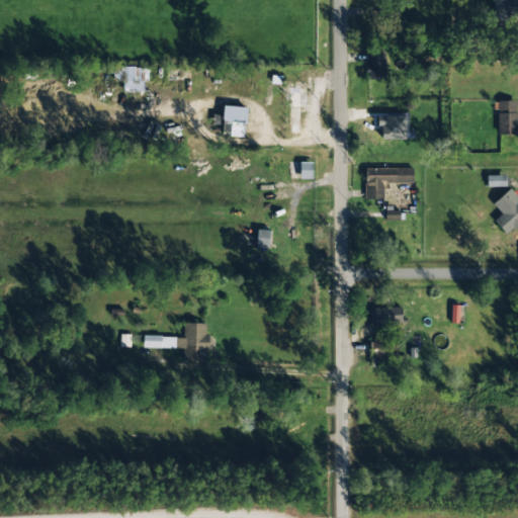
[(384,55),(367,54),(366,79),(384,79),(384,55)]
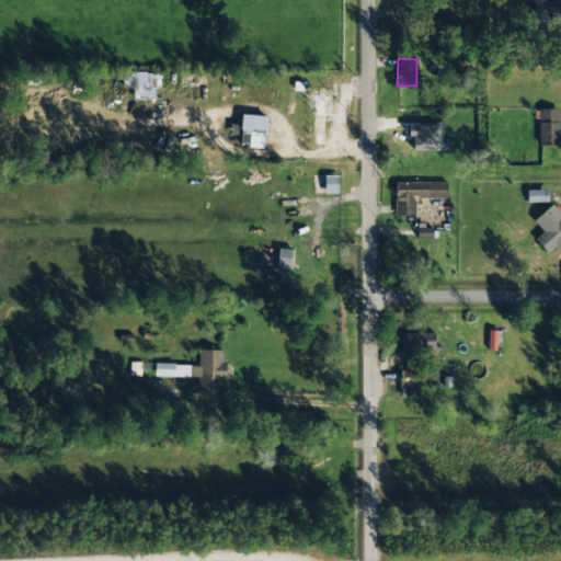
[(133,99),(161,99),(162,73),(134,72),(133,99)]
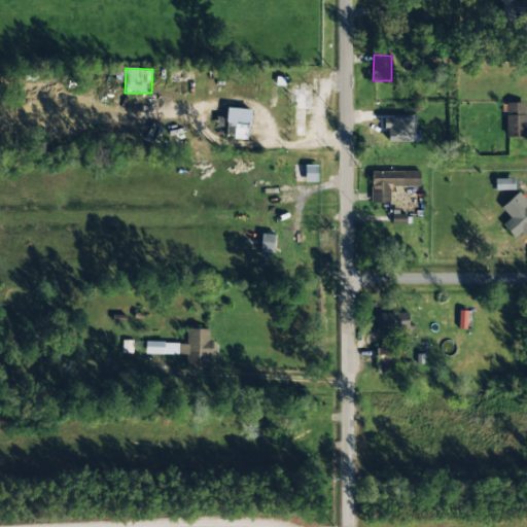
[(526,135),(526,113),(525,113),(525,104),(505,103),(504,135),(526,135)]
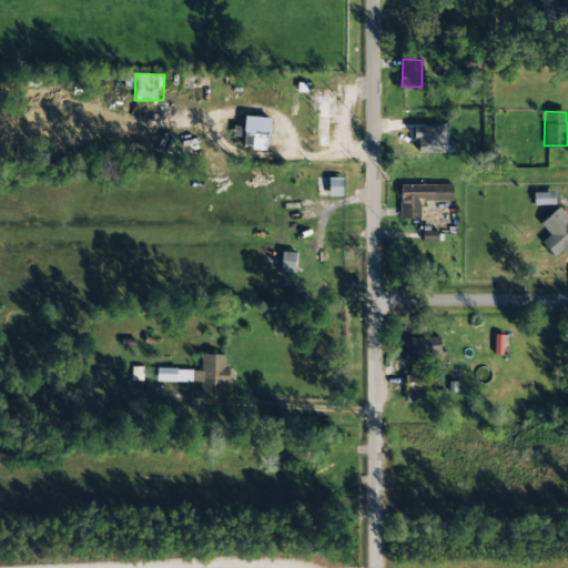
[(242,149),(267,150),(269,118),(244,117),(242,149)]
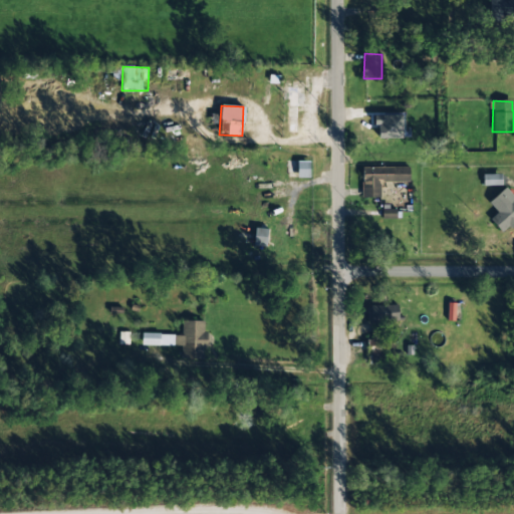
[(361,142),(393,143),(393,133),(398,133),(398,121),(383,120),(383,113),(362,112),(361,142)]
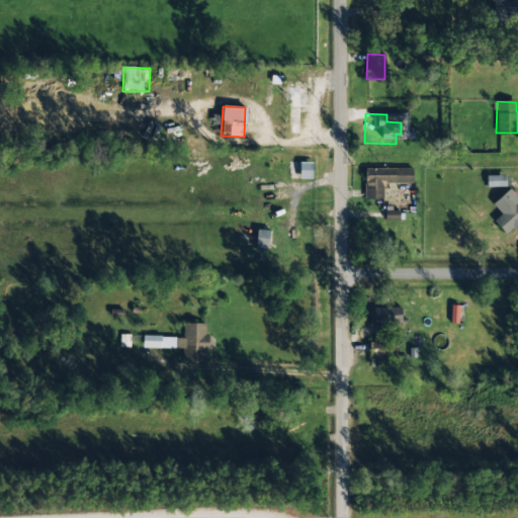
[(313,163),(299,163),(299,179),(312,179),(313,163)]
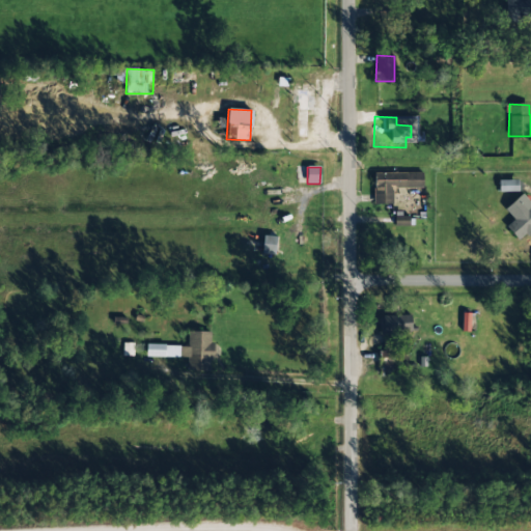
[(393,204),(392,189),(423,188),(422,172),(373,173),(373,204),(393,204)]
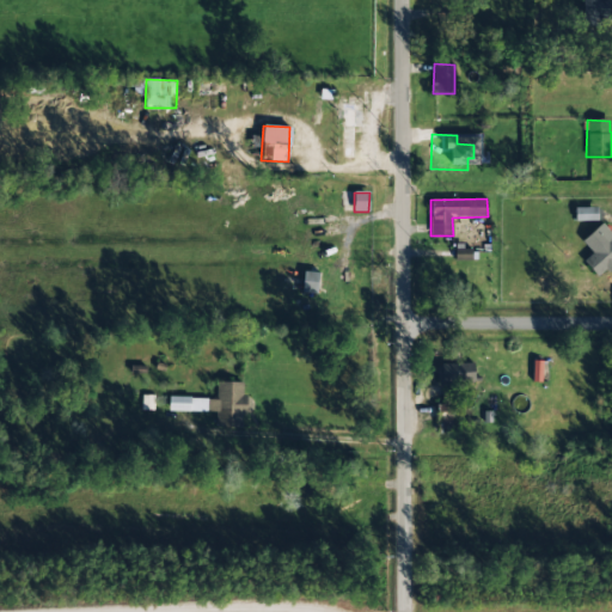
[(598,220),(597,207),(575,208),(575,221),(598,220)]
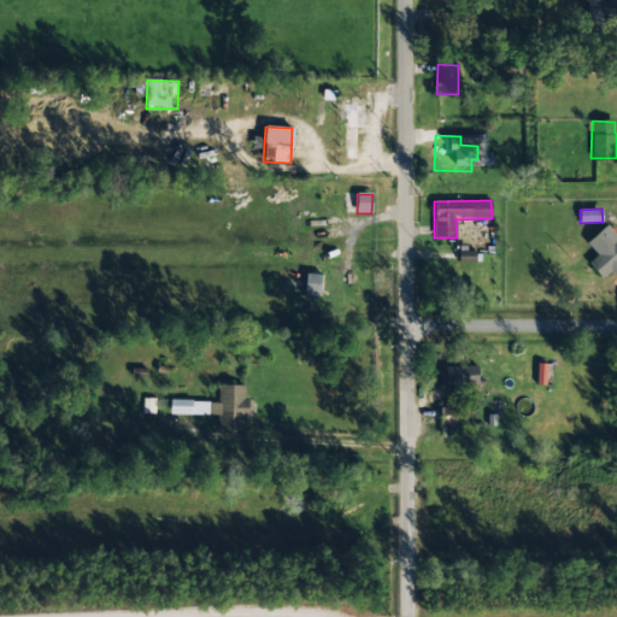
[(594,266),(601,260),(611,272),(616,268),(616,239),(605,227),(587,242),(598,257),(591,263),(594,266)]
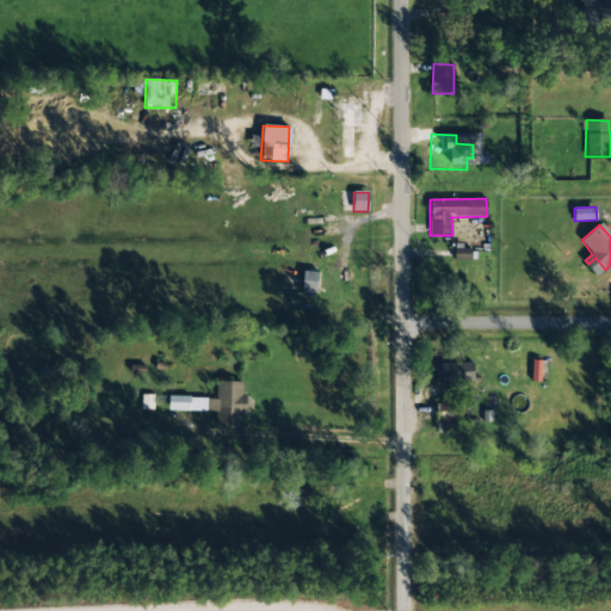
[(319,292),(320,272),(303,271),(302,292),(319,292)]
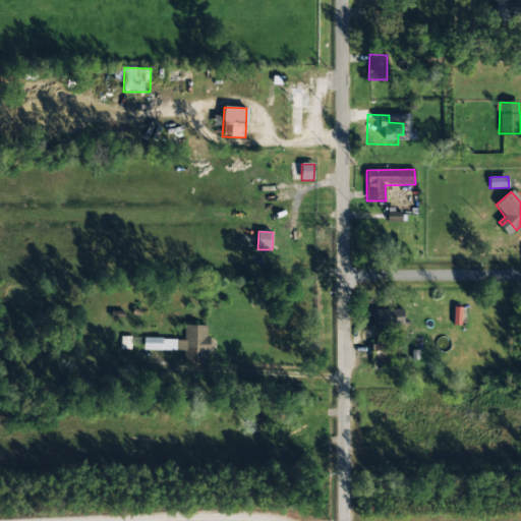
[(453,325),(460,326),(461,307),(454,307),(453,325)]
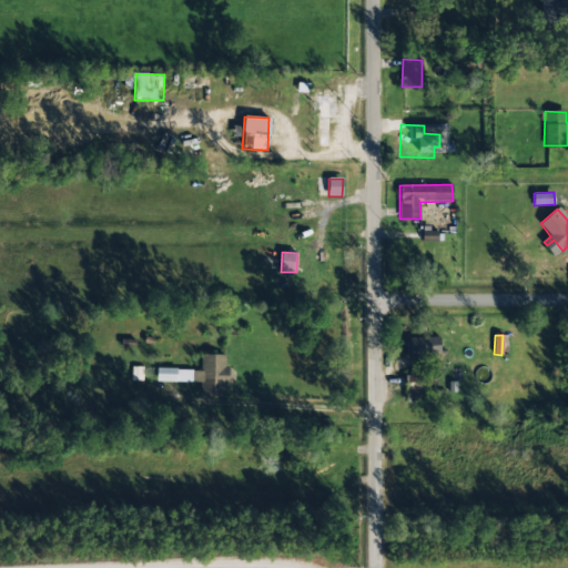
[(439,337),(407,338),(407,359),(440,358),(439,337)]
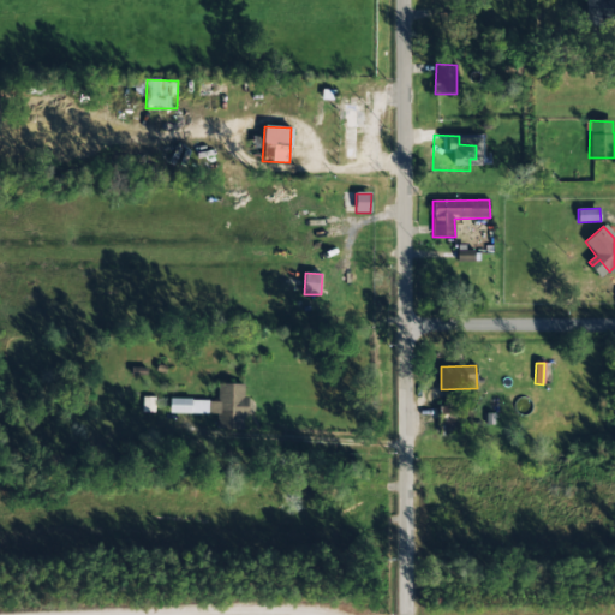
[(216,415),(216,430),(245,430),(245,384),(216,384),(216,400),(169,400),(169,413),(216,415)]
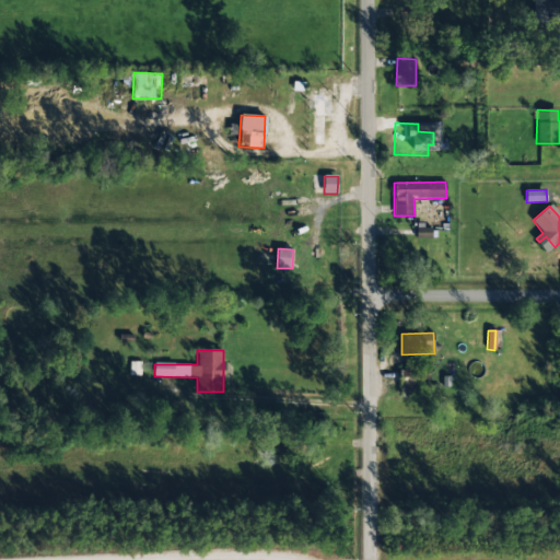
[(400,370),(401,396),(419,395),(418,370),(400,370)]
